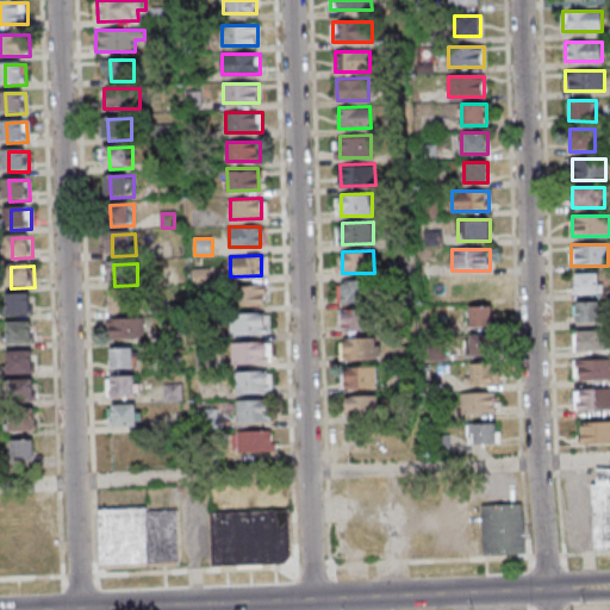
[(599,274),(574,274),(574,294),(599,294),(599,274)]
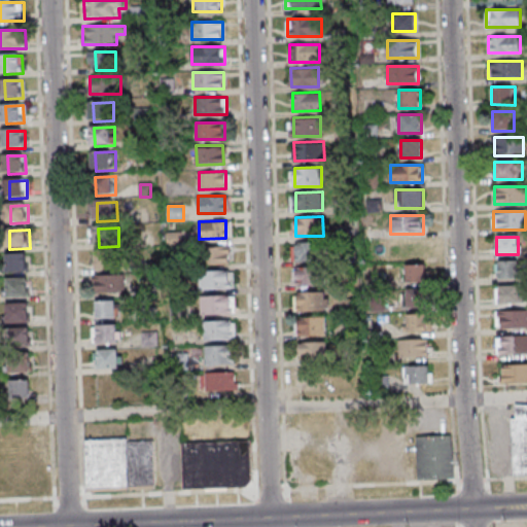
[(296,243),(323,242),(323,260),(296,261),(296,243)]
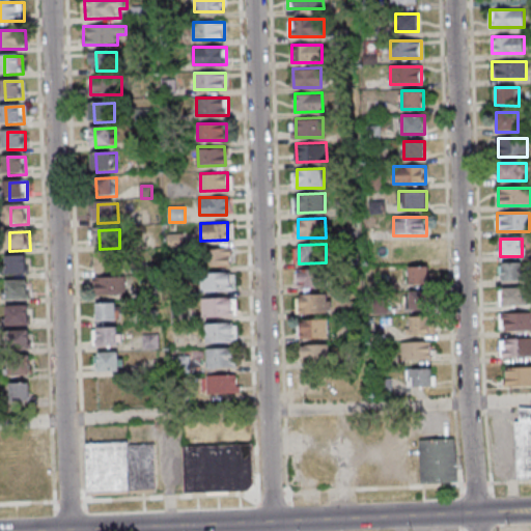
[(208,268),(232,268),(232,249),(208,249),(208,268)]
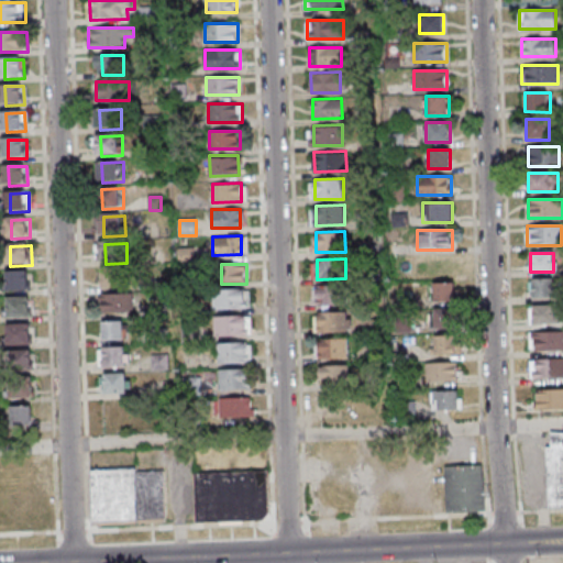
[(105,269),(125,268),(127,288),(105,289),(105,269)]
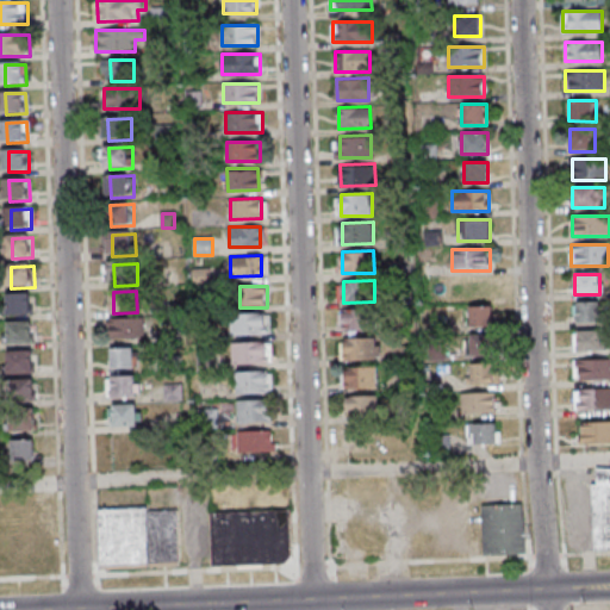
[(11,297),(35,296),(35,317),(12,318),(11,297)]
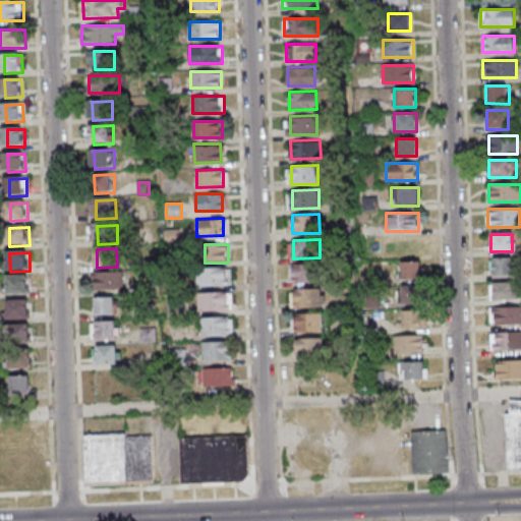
[(490,258),(490,276),(513,276),(513,258),(490,258)]
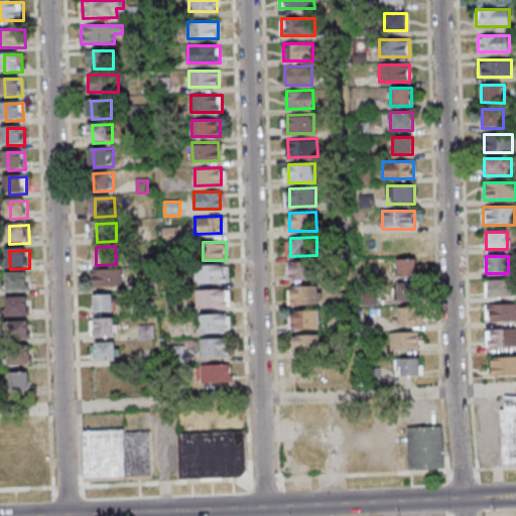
[(417,277),(417,259),(397,259),(397,277),(417,277)]
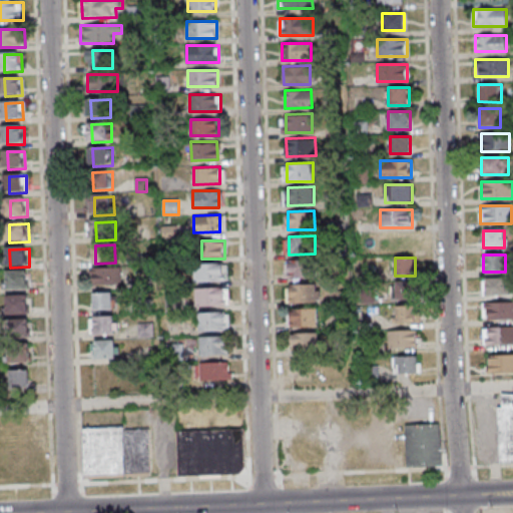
[(290,260),(316,260),(316,278),(290,278),(290,260)]
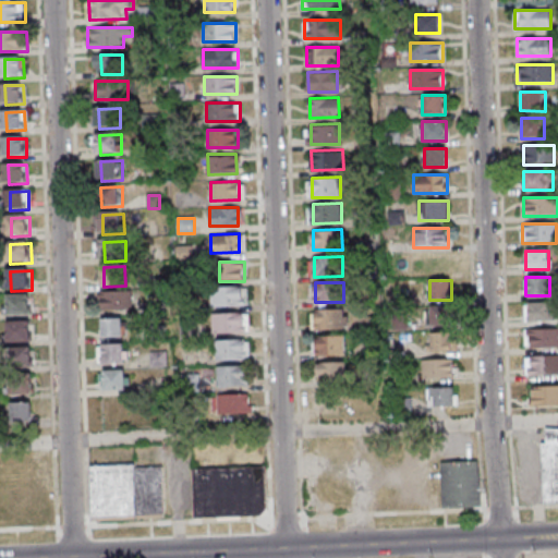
[(245,288),(213,288),(213,308),(245,308),(245,288)]
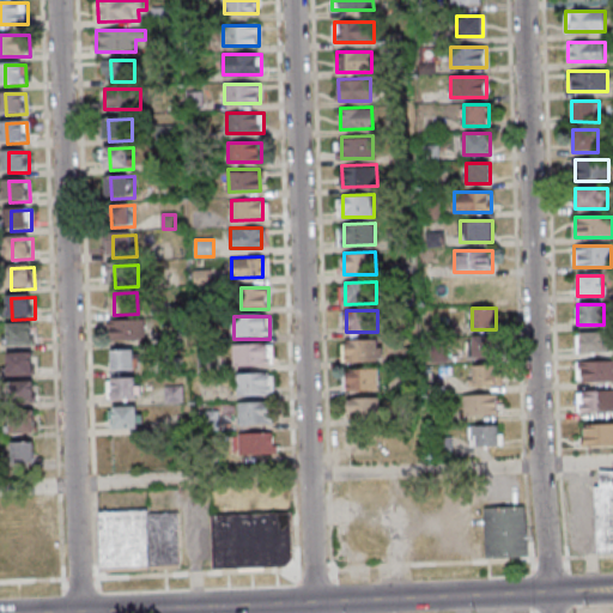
[(115,322),(139,321),(139,343),(116,344),(115,322)]
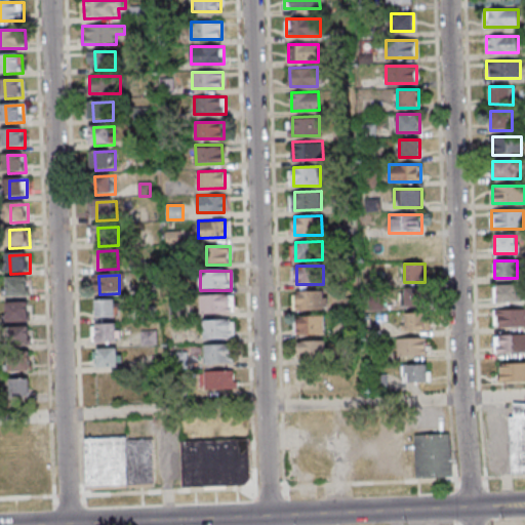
[(10,279),(31,279),(31,297),(11,297),(10,279)]
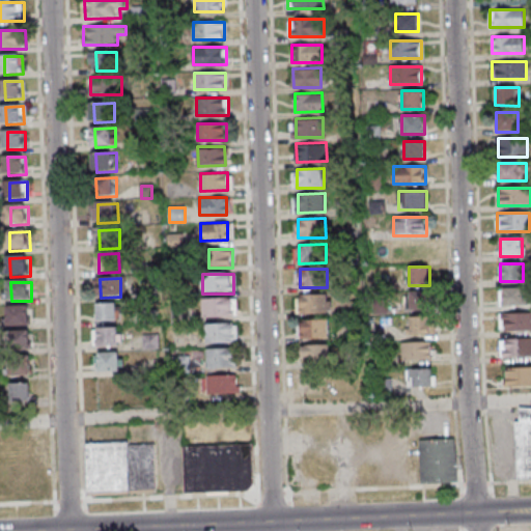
[(524,288),(500,288),(500,306),(524,306),(524,288)]
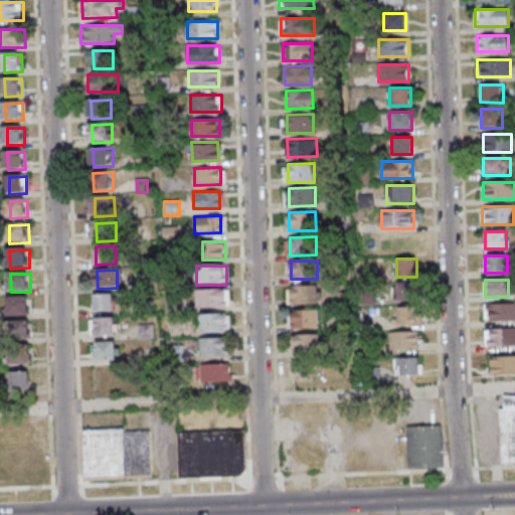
[(291,285),(317,284),(318,302),(291,303),(291,285)]
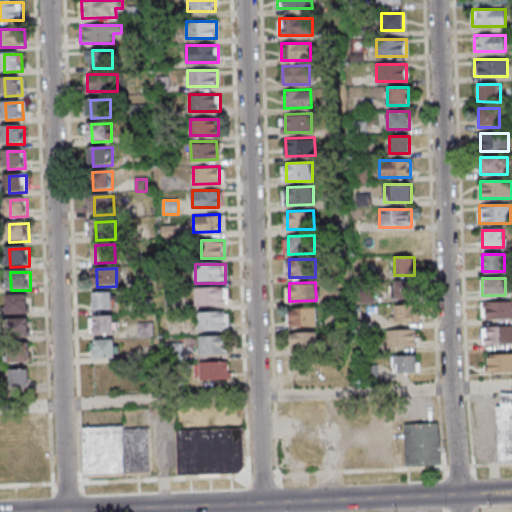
[(401,296),(406,285),(399,282),(394,293),(401,296)]
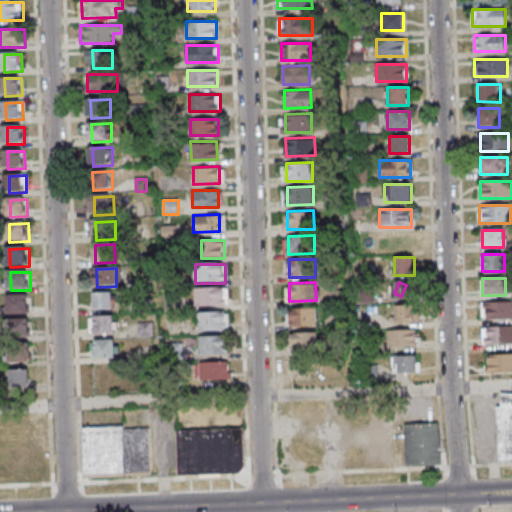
[(195,288),(195,306),(225,306),(225,288),(195,288)]
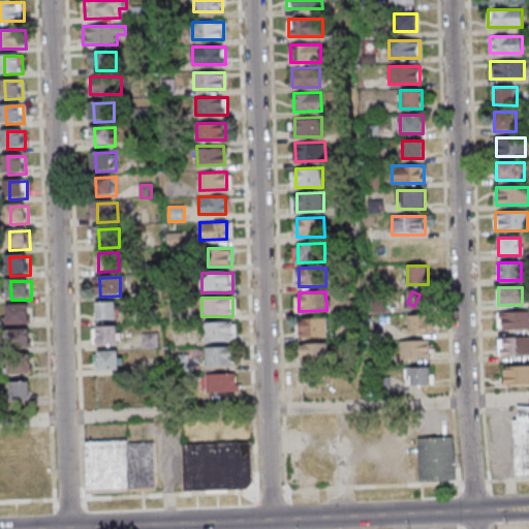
[(100,303),(120,303),(121,321),(100,321),(100,303)]
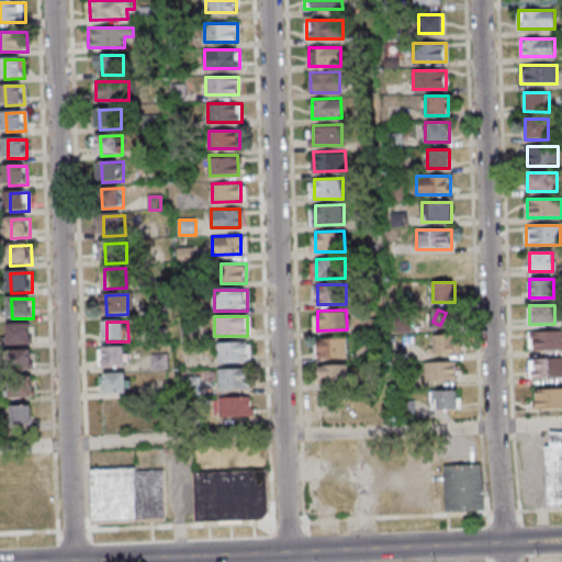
[(12,326),(33,326),(34,346),(12,346),(12,326)]
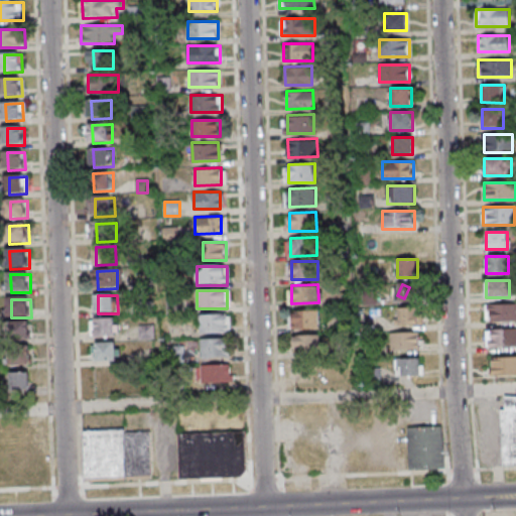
[(486,321),(515,320),(515,303),(486,303),(486,321)]
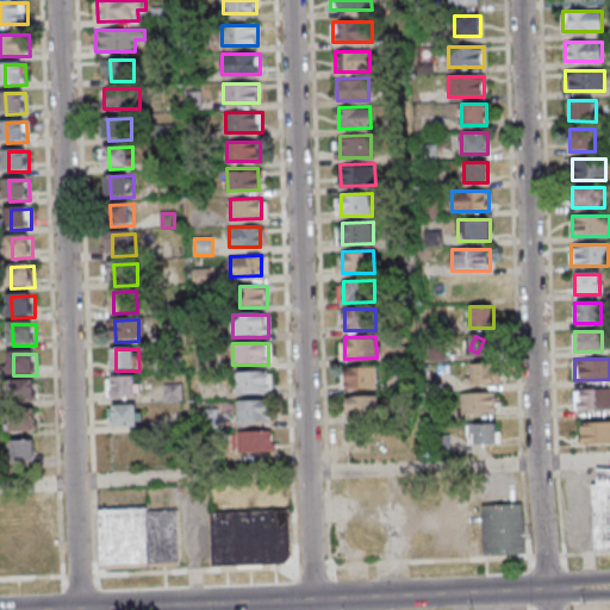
[(346,366),(377,366),(378,387),(347,387),(346,366)]
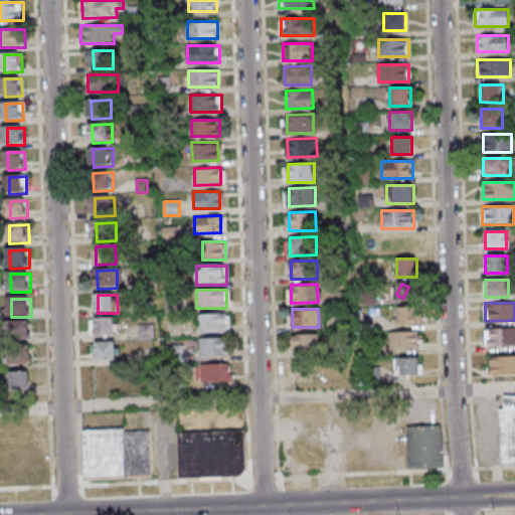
[(198,333),(229,333),(229,315),(198,315),(198,333)]
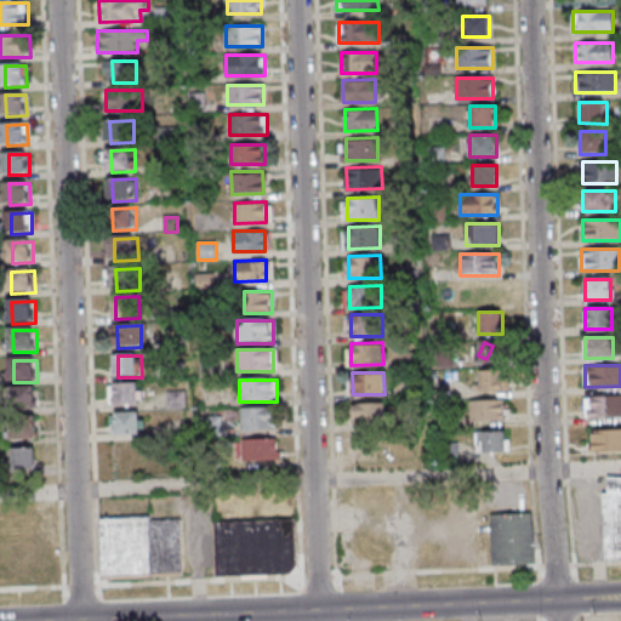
[(119,386),(143,386),(143,408),(120,408),(119,386)]
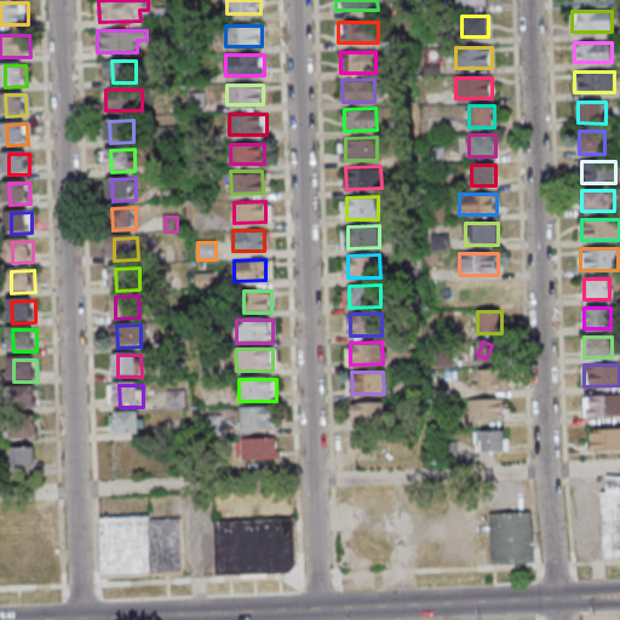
[(15,389),(38,388),(39,409),(15,411),(15,389)]
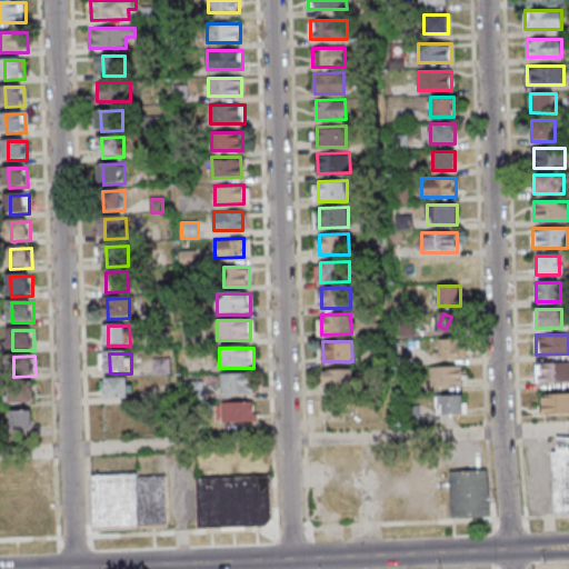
[(568,362),(536,362),(536,382),(568,382),(568,362)]
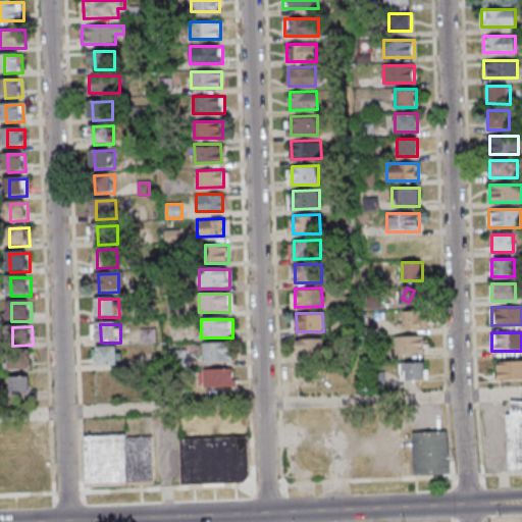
[(424,355),(424,336),(395,336),(395,355),(424,355)]
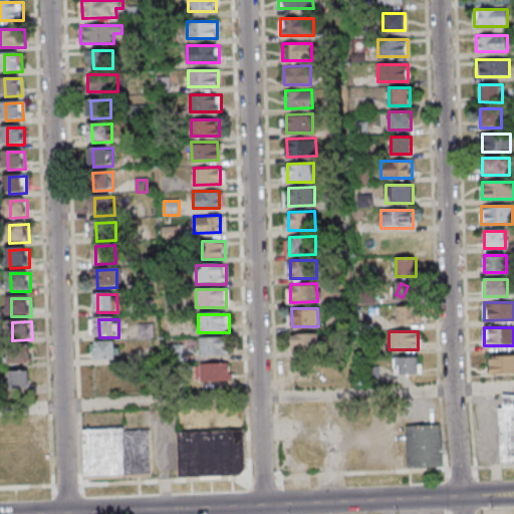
[(292,333),(318,332),(318,351),(292,351),(292,333)]
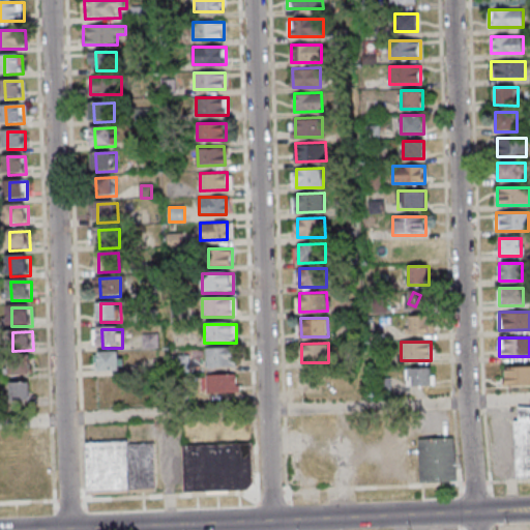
[(234,349),(205,349),(205,367),(234,367),(234,349)]
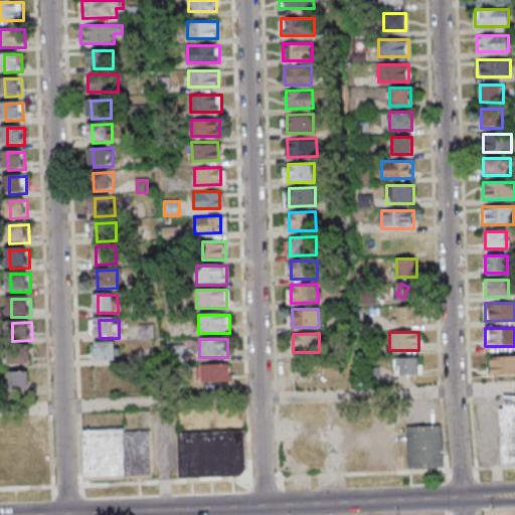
[(100,344),(119,343),(120,361),(100,362),(100,344)]
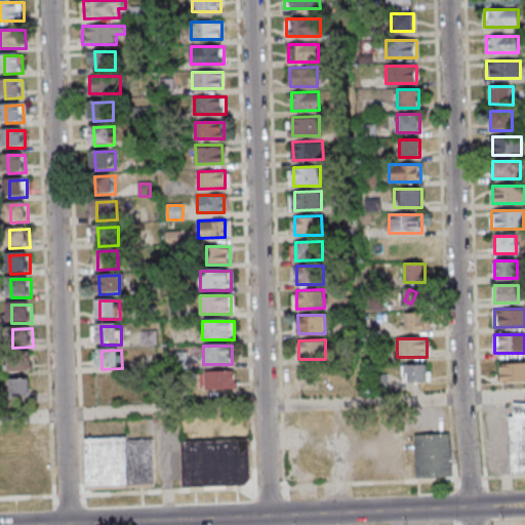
[(12,355),(33,354),(33,372),(13,373),(12,355)]
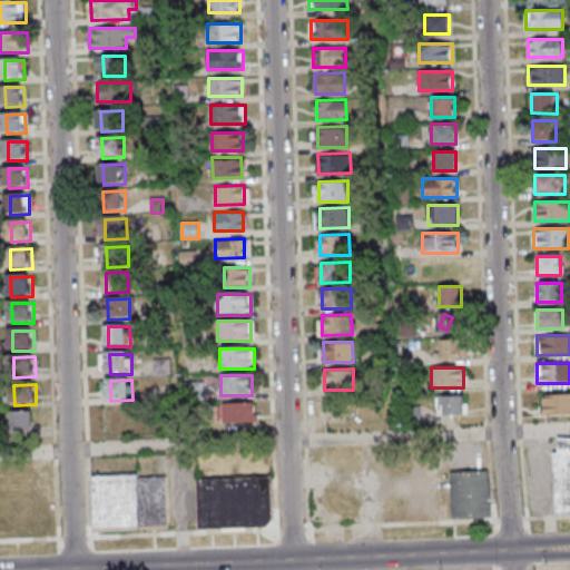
[(569,393),(543,394),(543,414),(569,413),(569,393)]
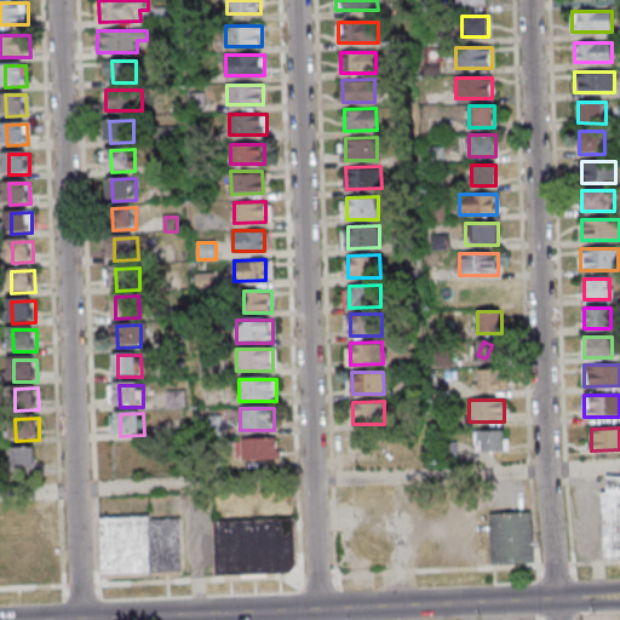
[(475,431),(475,453),(509,453),(509,431),(475,431)]
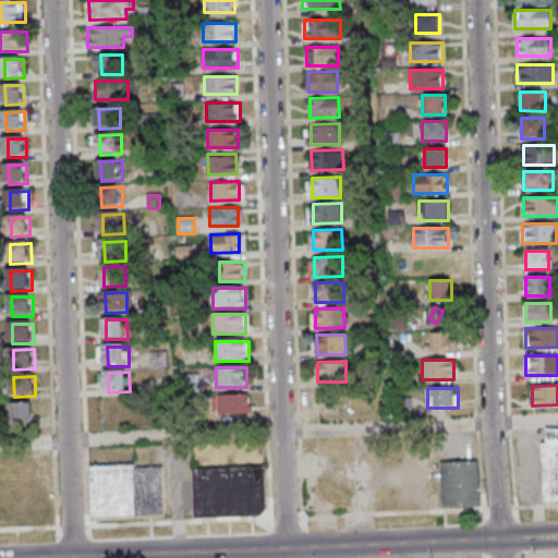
[(249,397),(219,397),(219,414),(249,414),(249,397)]
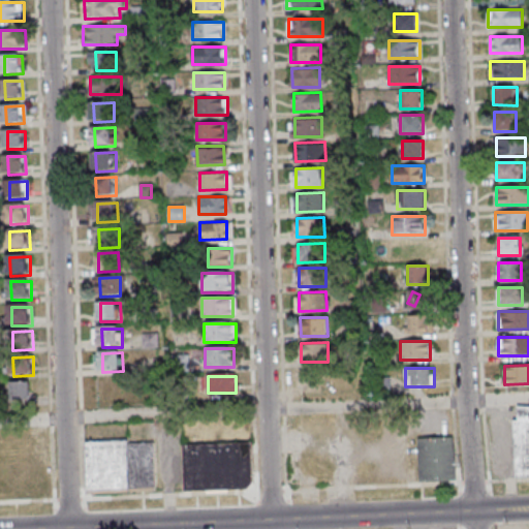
[(29,382),(8,382),(8,400),(29,400),(29,382)]
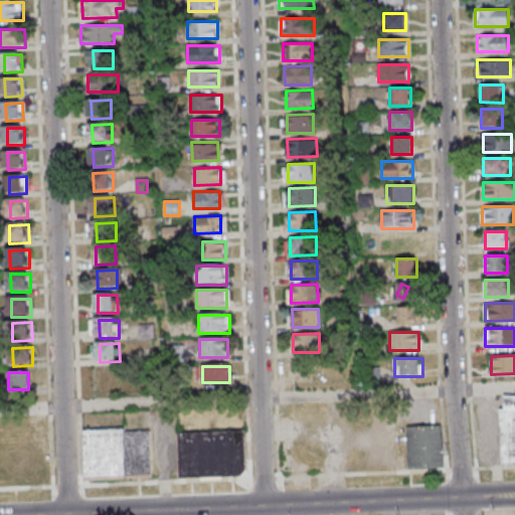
[(502,464),(514,463),(514,394),(505,394),(505,408),(500,408),(502,464)]
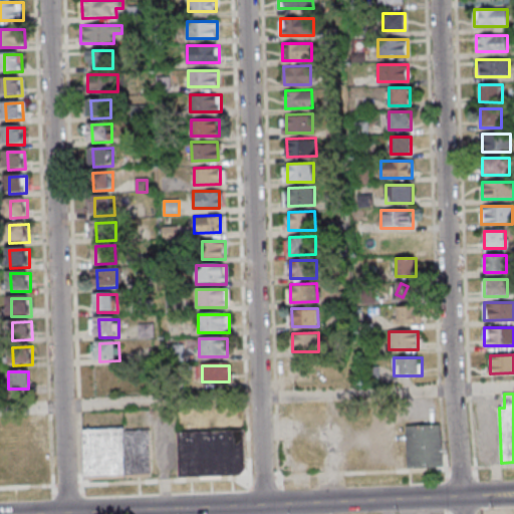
[(47,414),(0,415),(0,480),(49,480),(47,414)]
